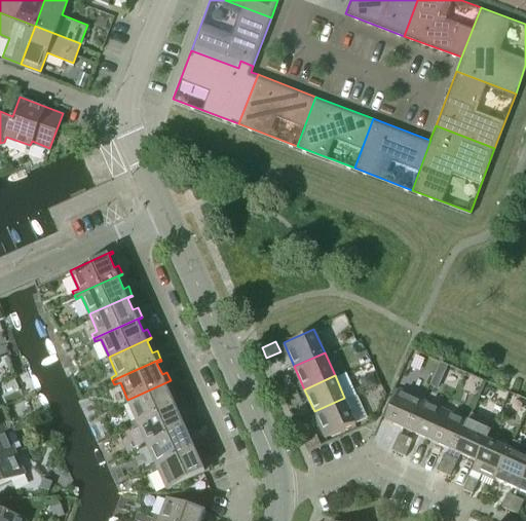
[(180,402),(176,394),(172,396),(166,384),(171,382),(171,380),(127,400),(136,417),(130,420),(132,423),(180,402)]
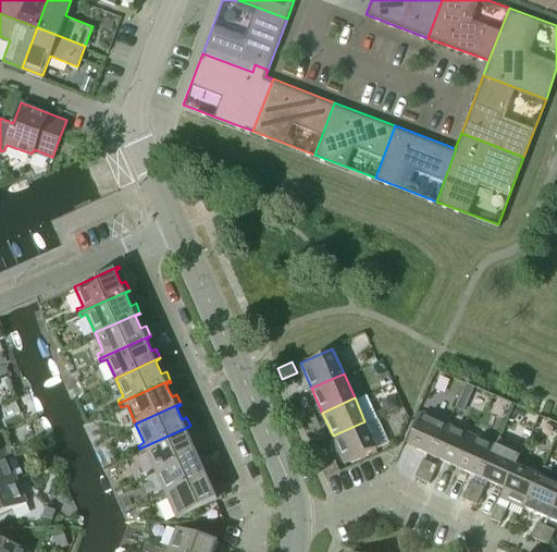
[(316,415),(312,406),(297,413),(301,421),(316,415)]
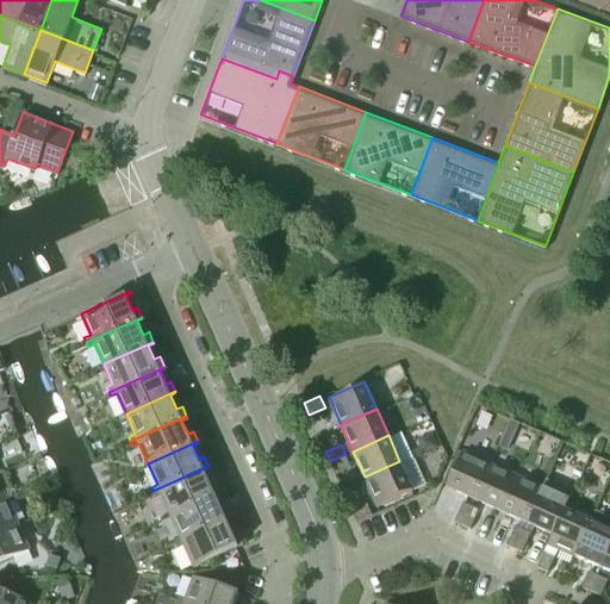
[(473,496),(490,461),(462,449),(447,484),(473,496)]
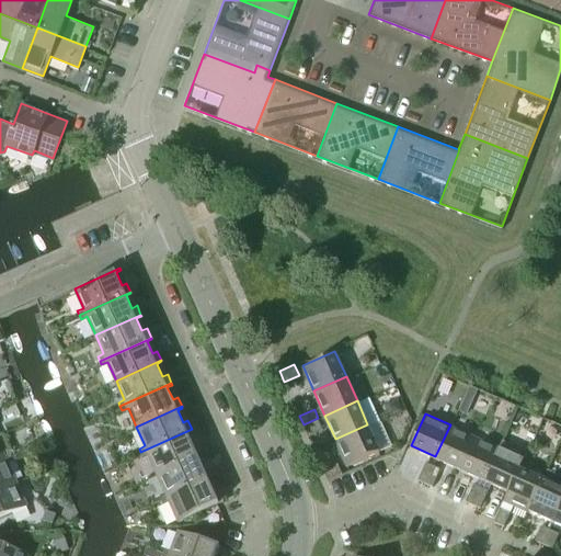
[(322,427),(318,418),(304,424),(308,433),(322,427)]
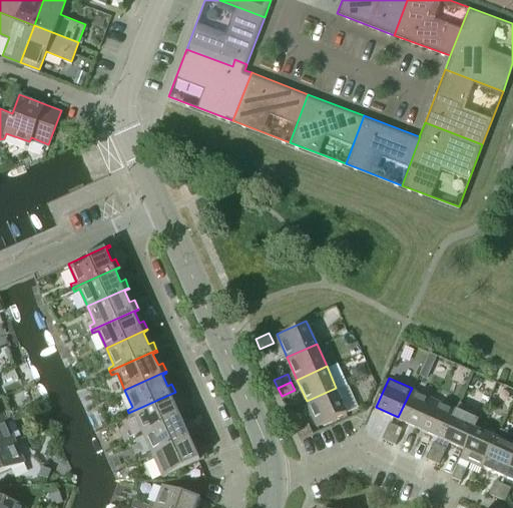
[(347,411),(336,388),(307,401),(317,424),(347,411)]
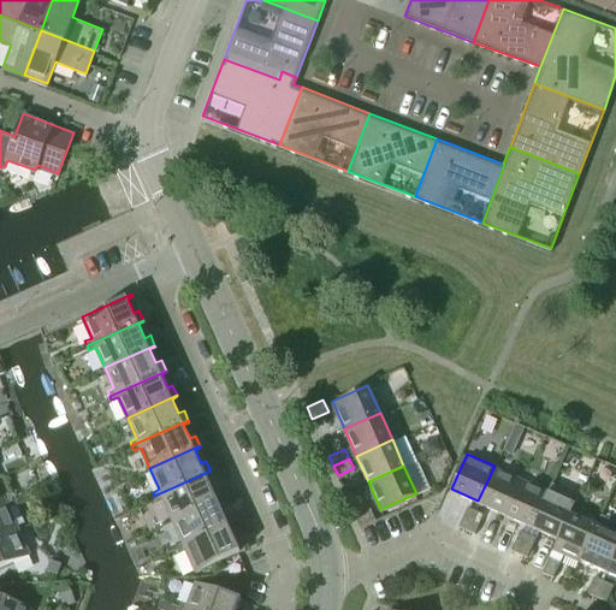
[(505,513),(521,478),(495,466),(478,501),(505,513)]
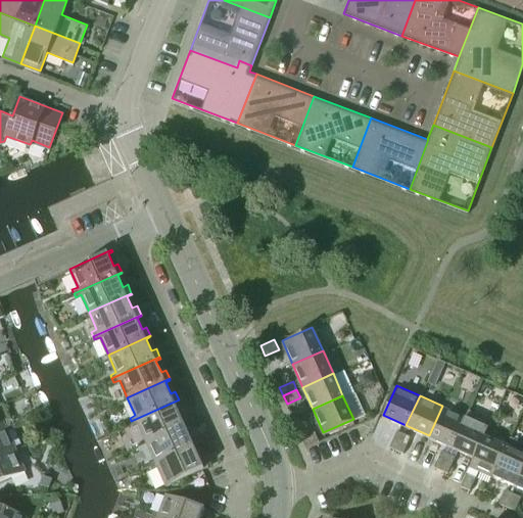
[(146,440),(188,421),(185,413),(180,415),(175,404),(180,401),(179,399),(131,421),(133,425),(138,423),(146,440)]
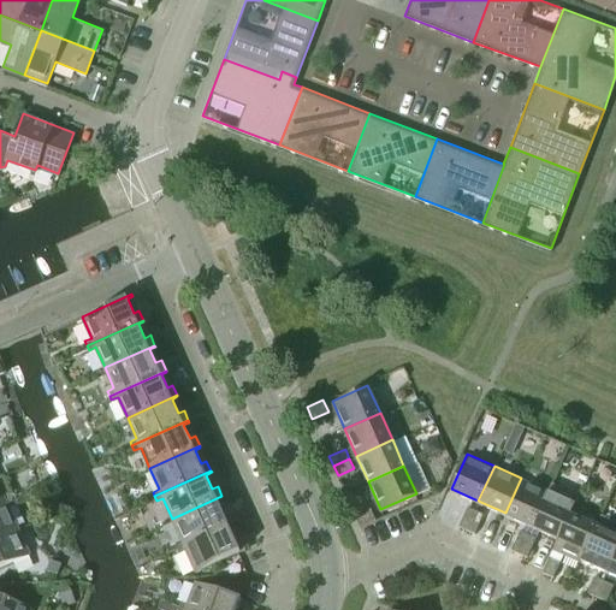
[(531,525),(548,489),(521,478),(505,513),(531,525)]
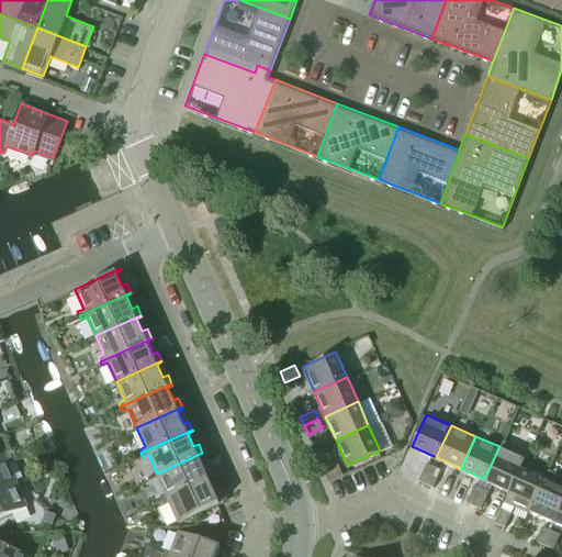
[(518,467),(520,468),(528,449),(503,438),(499,446),(484,479),(508,490),(518,467)]
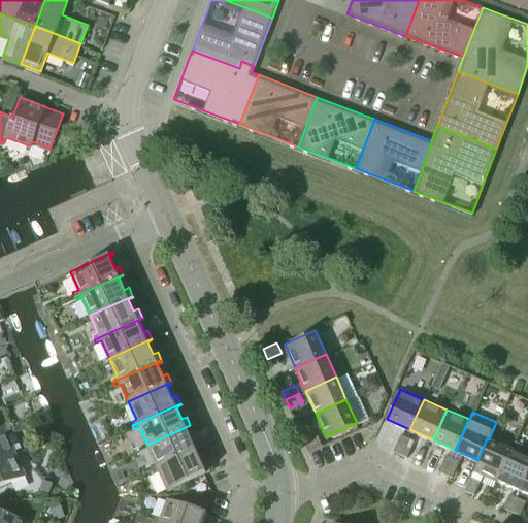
[(0,432),(11,427),(9,423),(4,426),(0,417),(0,432)]
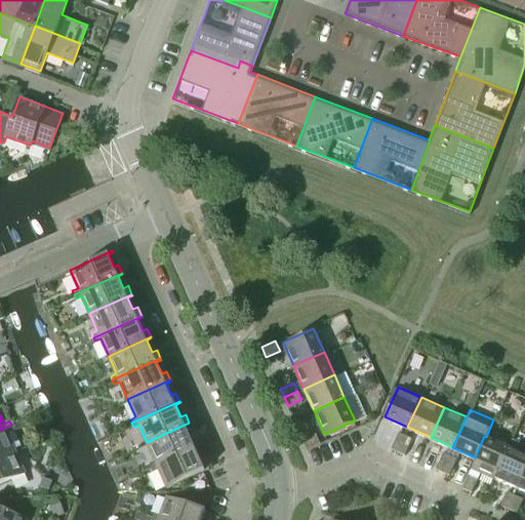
[(151,466),(199,443),(195,436),(190,438),(185,426),(190,424),(189,423),(147,442),(155,460),(149,462),(151,466)]
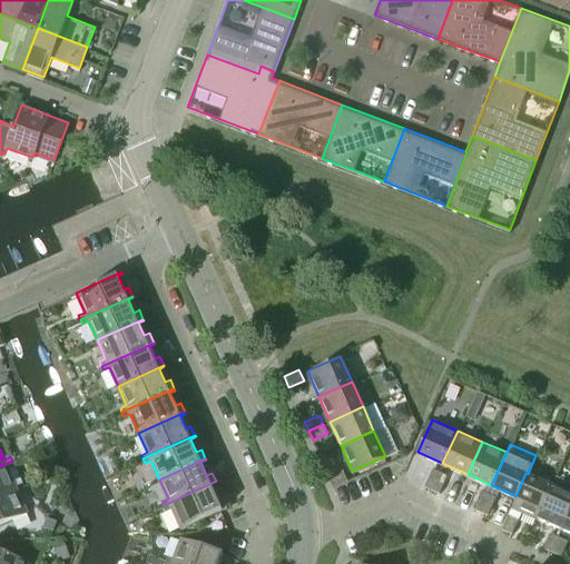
[(0,494),(17,487),(8,468),(15,465),(12,461),(0,466),(0,494)]
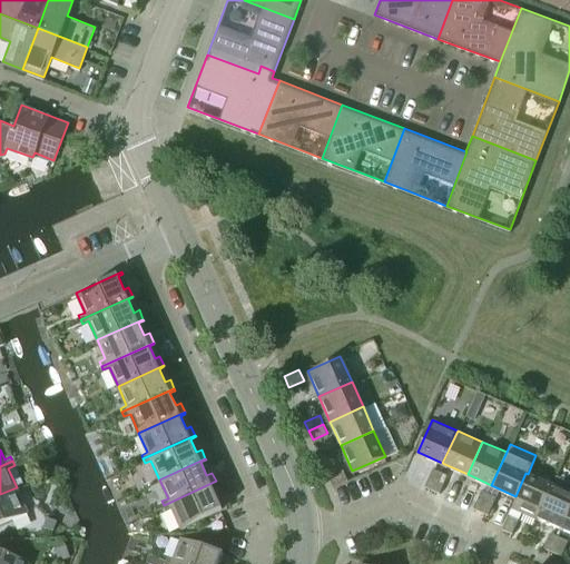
[(432,487),(440,470),(432,466),(424,484),(432,487)]
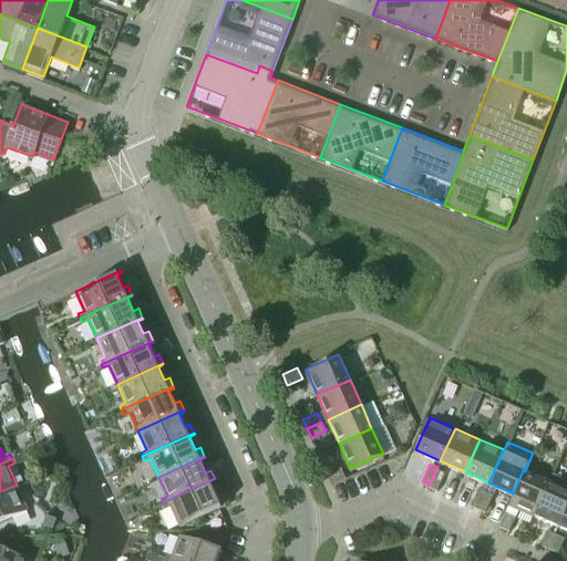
[(346,476),(341,465),(326,471),(331,481),(346,476)]
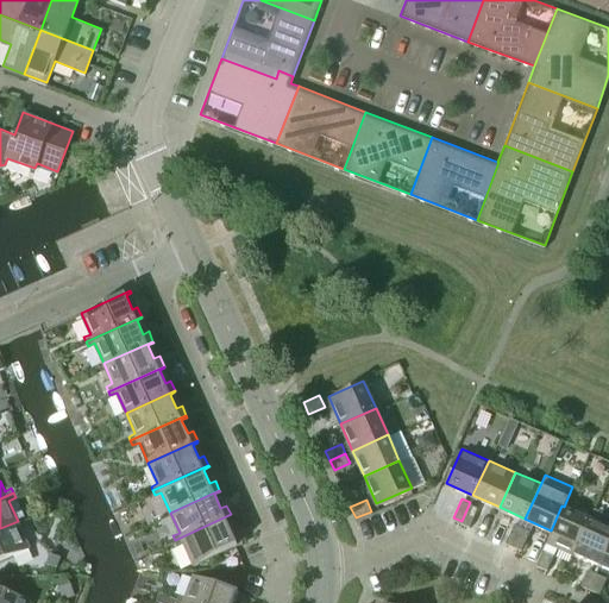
[(469,525),(477,506),(470,502),(462,521),(469,525)]
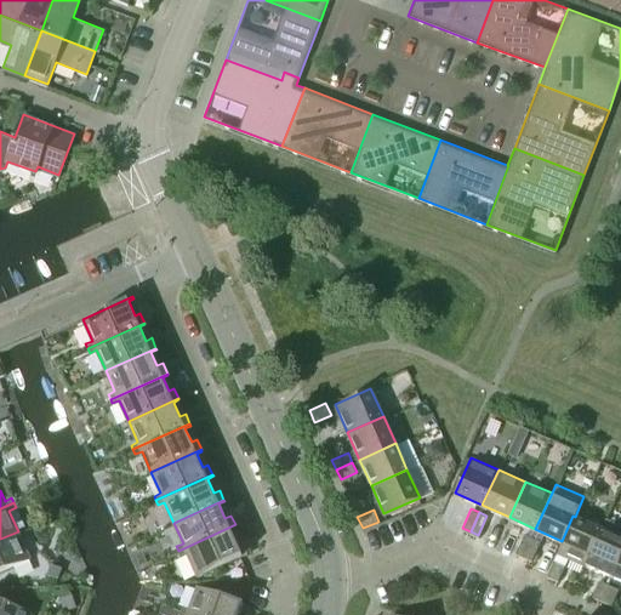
[(585,564),(602,528),(600,528),(575,517),(573,516),(562,541),(546,575),(558,580),(568,557),(585,564)]
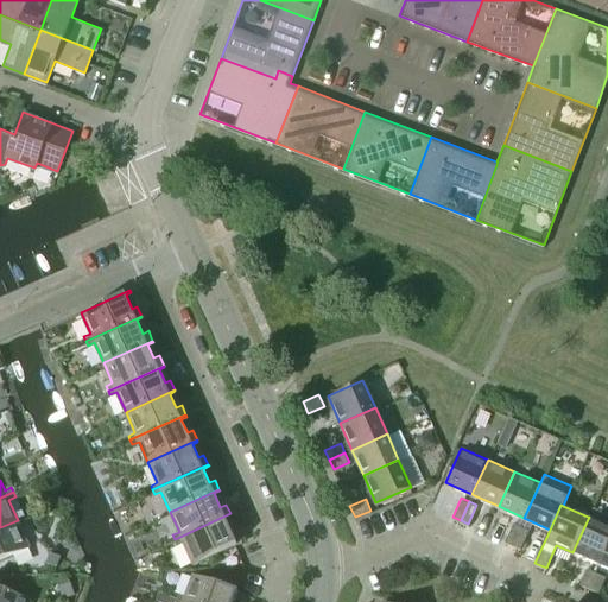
[(599,564),(607,542),(607,511),(593,505),(588,517),(589,517),(572,552),(599,564)]
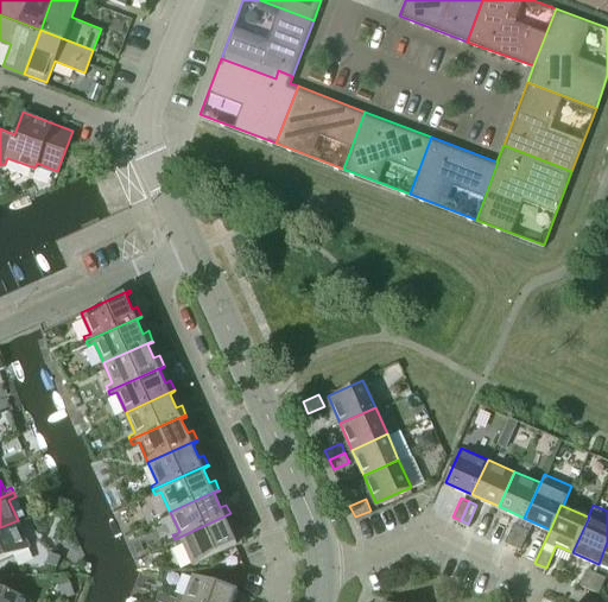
[(242,539),(236,528),(232,531),(226,518),(230,515),(230,513),(175,539),(177,544),(183,540),(192,562),(242,539)]
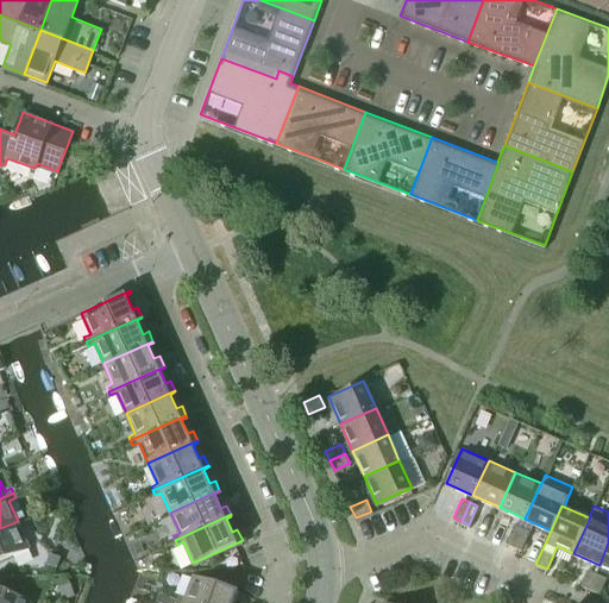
[(0,559),(36,544),(33,538),(26,541),(18,521),(0,528),(0,559)]
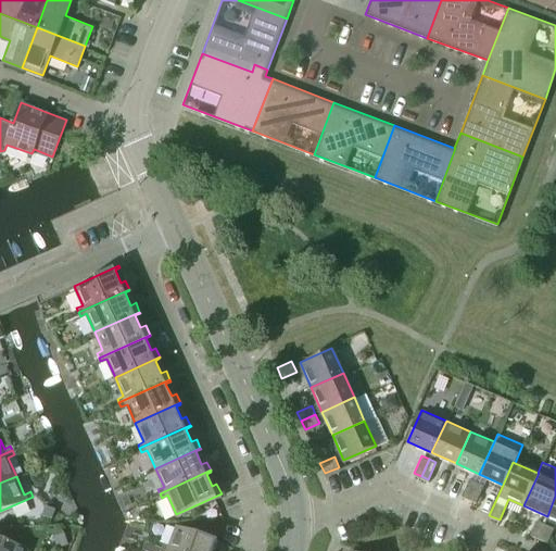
[(469,498),(477,480),(469,477),(462,495),(469,498)]
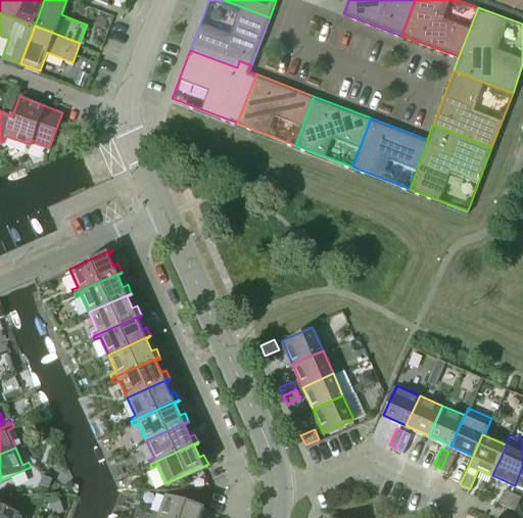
[(447,471),(455,455),(448,452),(441,468),(447,471)]
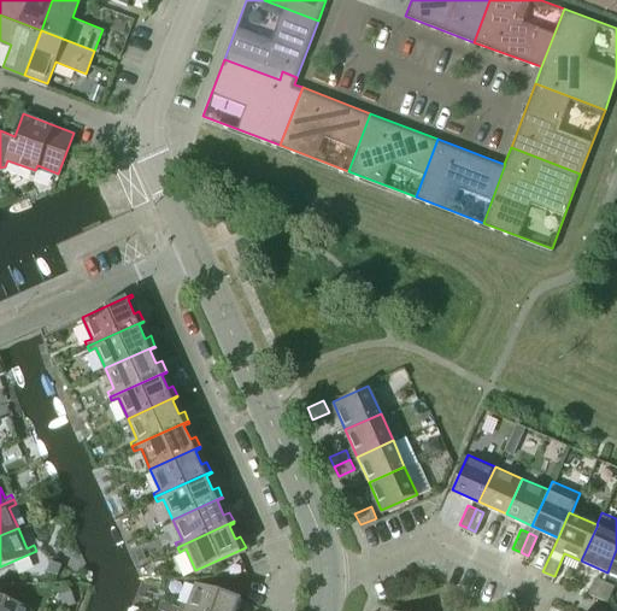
[(597,595),(604,579),(594,575),(588,591),(597,595)]
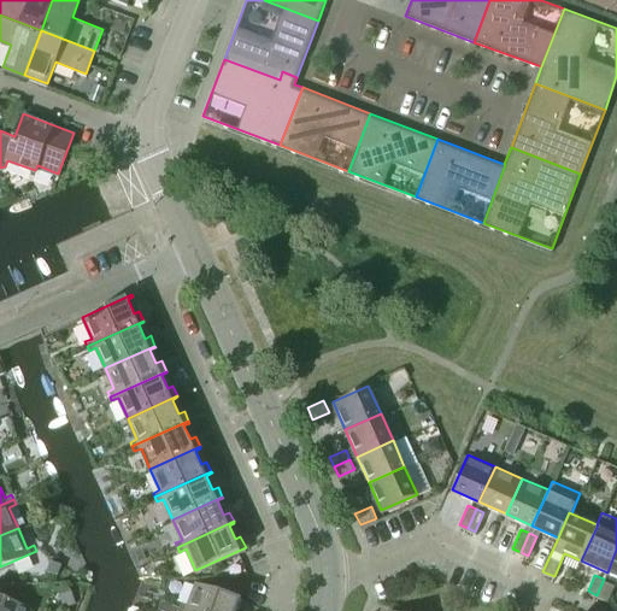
[(607,599),(615,583),(604,579),(597,595),(607,599)]
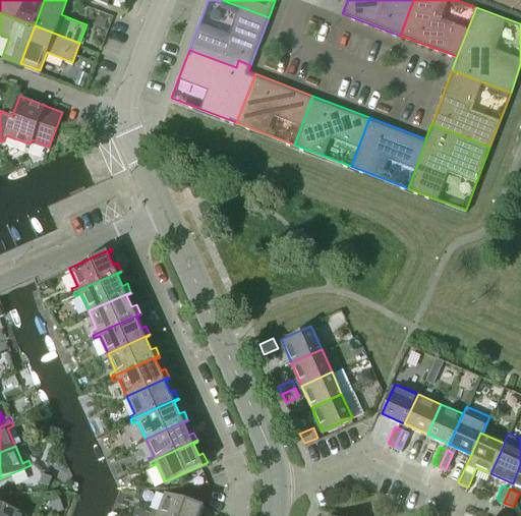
[(198,515),(203,507),(208,509),(209,507),(165,491),(158,509),(153,507),(151,511),(165,515),(198,515)]
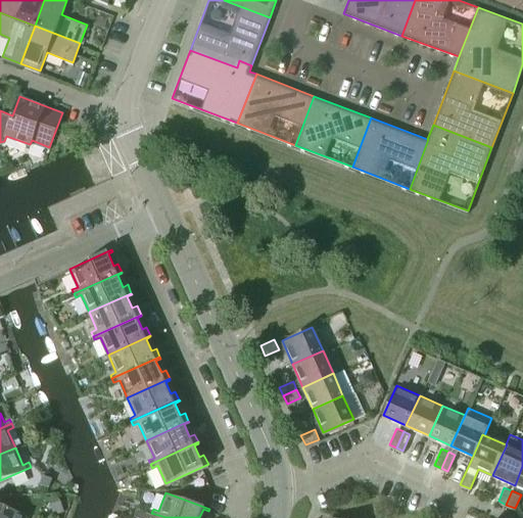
[(0,517),(31,517),(32,517),(0,504),(0,517)]
